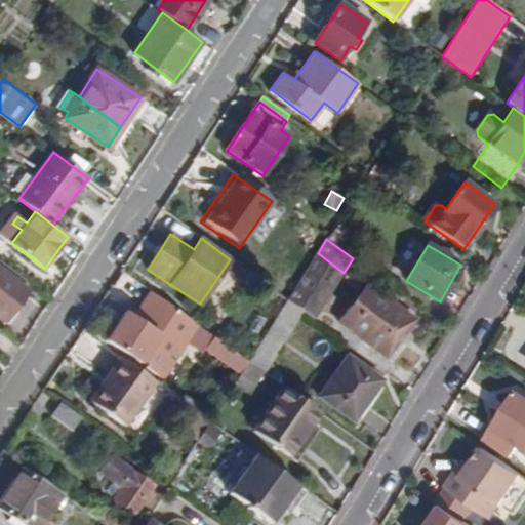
[(332,291),(344,273),(318,253),(307,272),(332,291)]
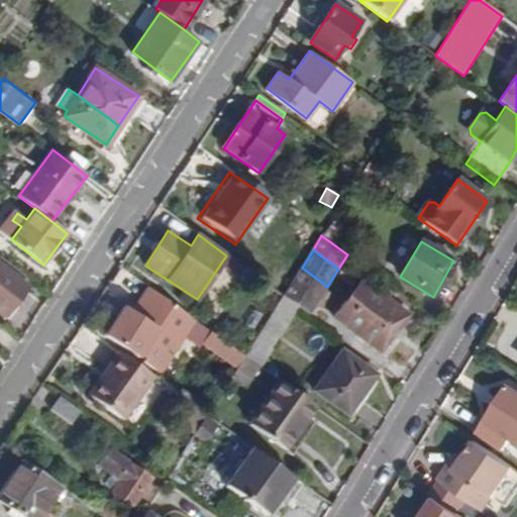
[(0,311),(5,316),(28,286),(0,264),(0,311)]
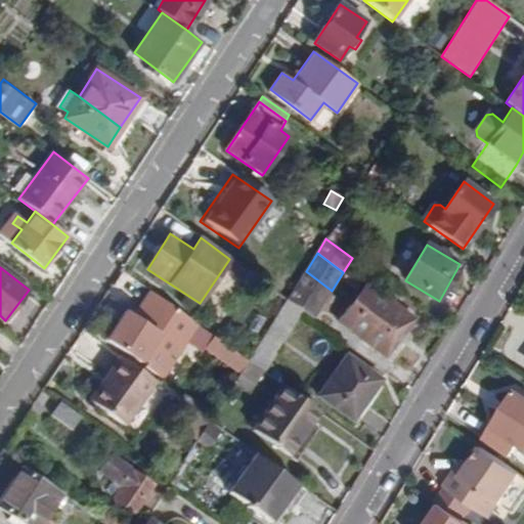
[(303,312),(314,320),(332,291),(306,271),(287,301),(303,312)]
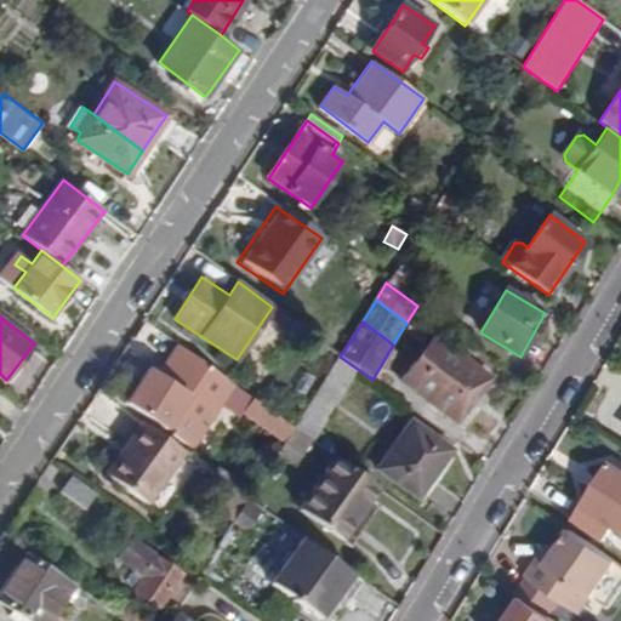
[(403,383),(461,426),(493,380),(434,336),(403,383)]
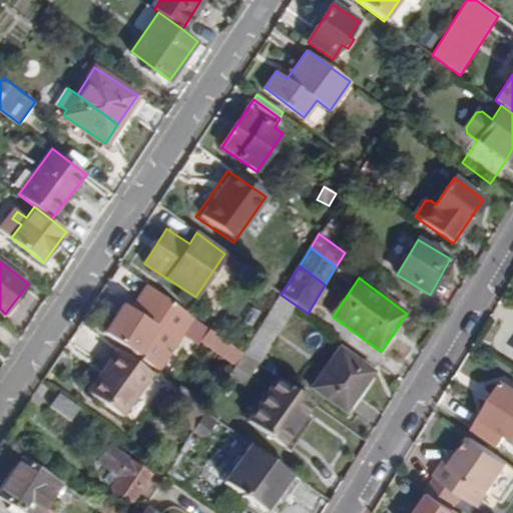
[(131,311),(121,305),(103,333),(137,355),(140,352),(145,355),(143,359),(159,370),(194,317),(149,284),(135,305),(131,311)]
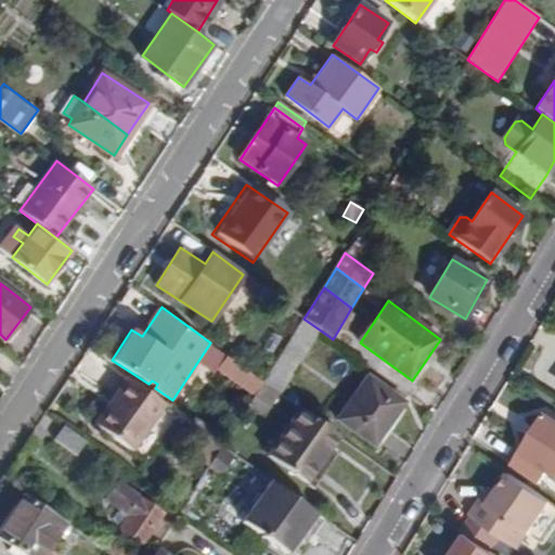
[(265,381),(282,394),(321,331),(304,319),(265,381)]
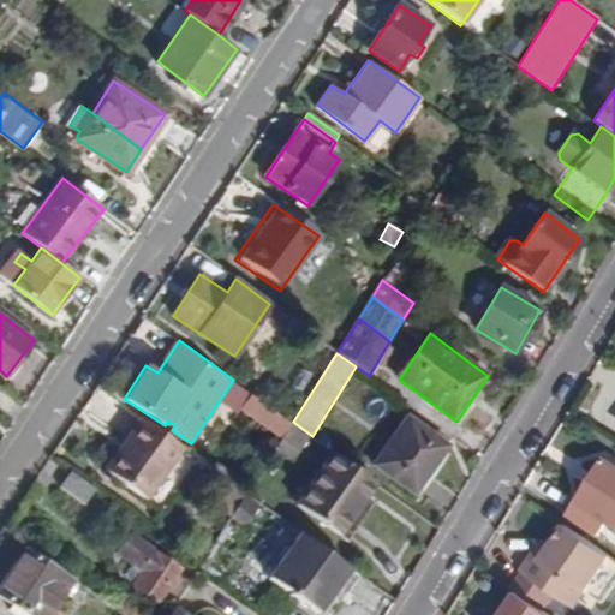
[(151,358),(145,365),(157,372),(162,365),(151,358)]
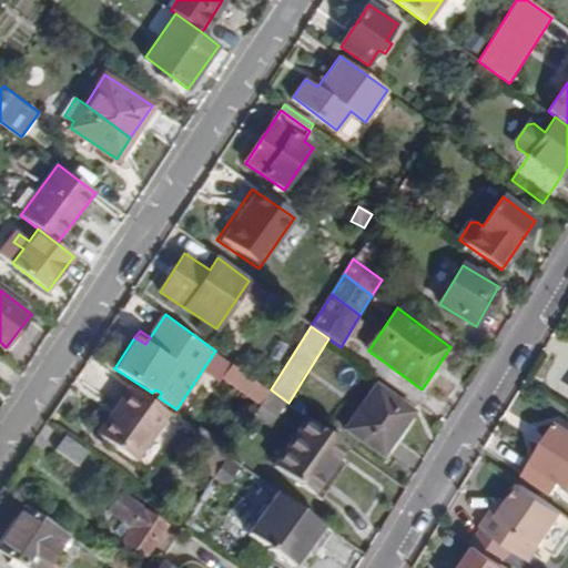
[(347,429),(383,456),(413,412),(377,385),(347,429)]
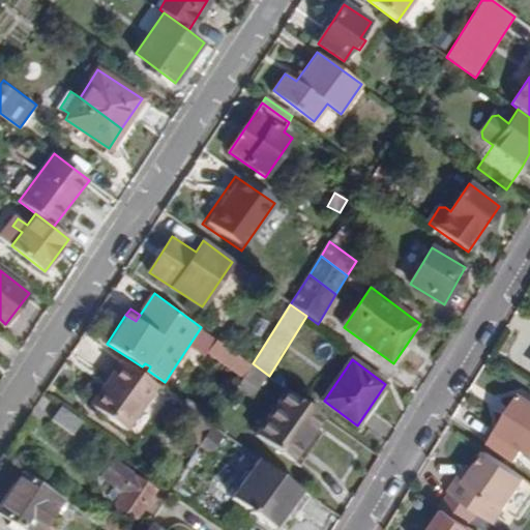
[(94,406),(142,440),(172,396),(121,360),(107,382),(111,384),(94,406)]
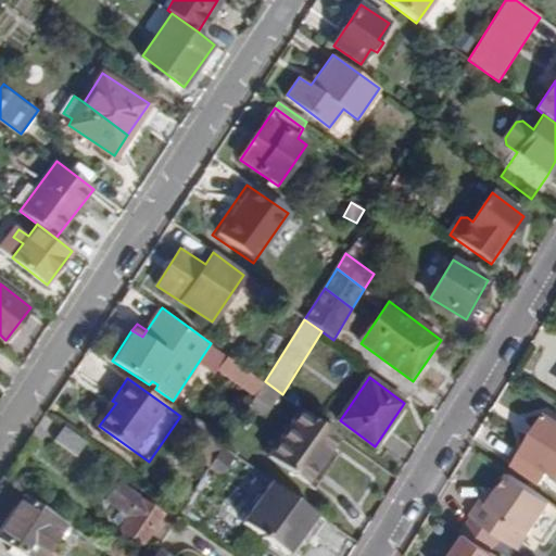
[(96,424),(99,426),(116,403),(112,401),(96,424)]
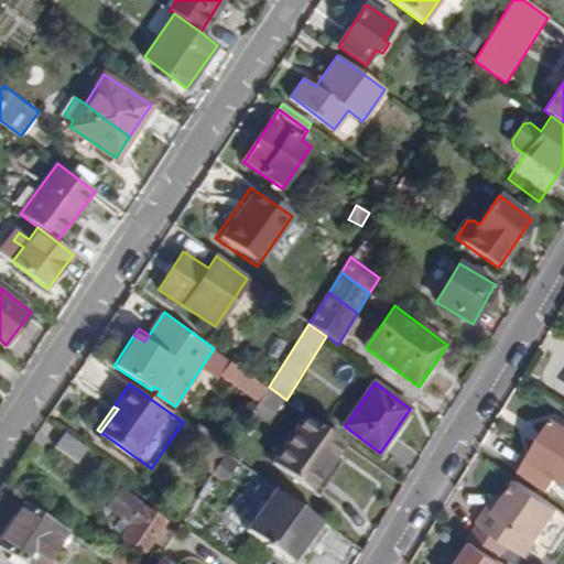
[(273,462),(312,490),(345,442),(306,413),(273,462)]
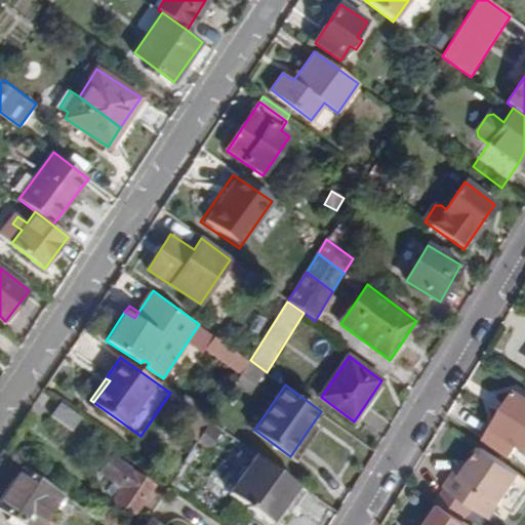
[(524,450),(524,397),(518,393),(487,441),(511,457),(517,447),(524,450)]
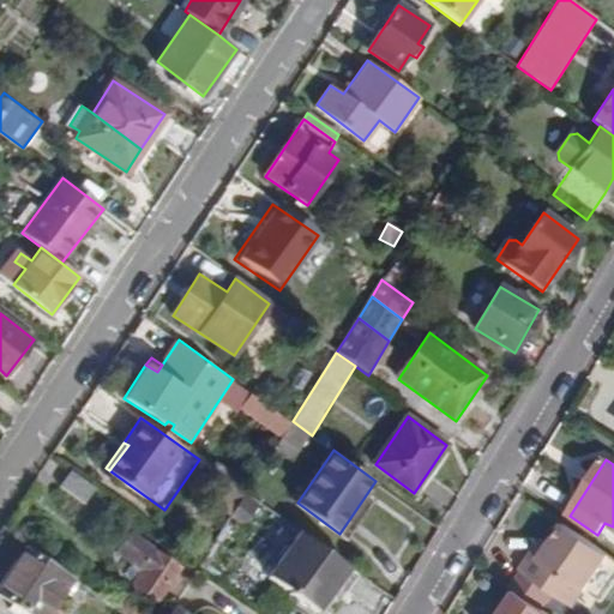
[(84,505),(95,489),(70,471),(59,488),(84,505)]
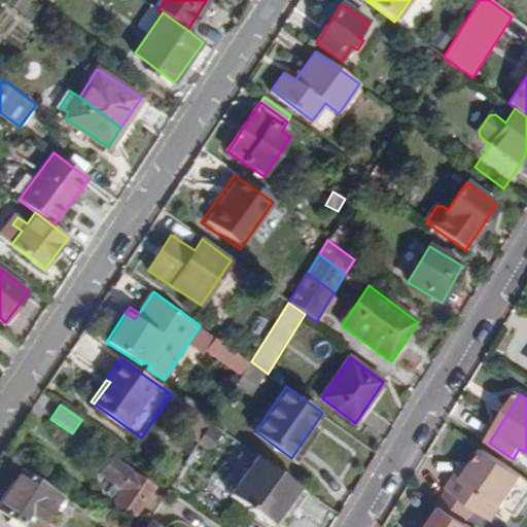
[(211,450),(219,435),(209,428),(200,443),(211,450)]
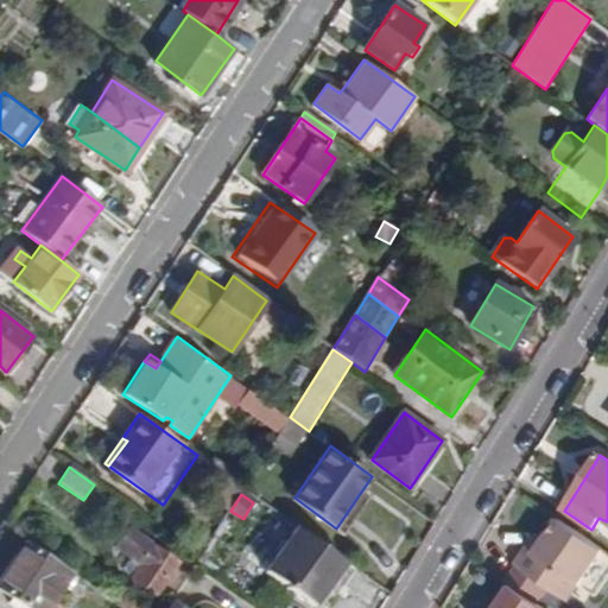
[(549,588),(569,601),(603,550),(559,519),(546,540),(537,555),(527,549),(517,565),(519,567),(508,583),(538,603),(549,588)]
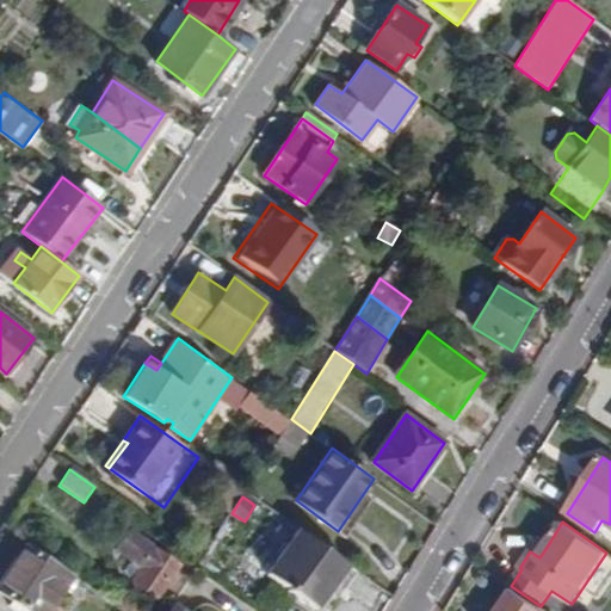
[(156,599),(180,565),(130,530),(117,550),(140,566),(130,581),(156,599)]
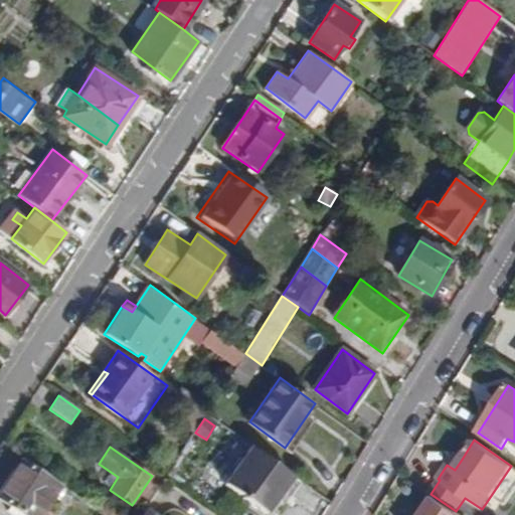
[(229,488),(269,514),(270,514),(296,478),(256,450),(229,488)]
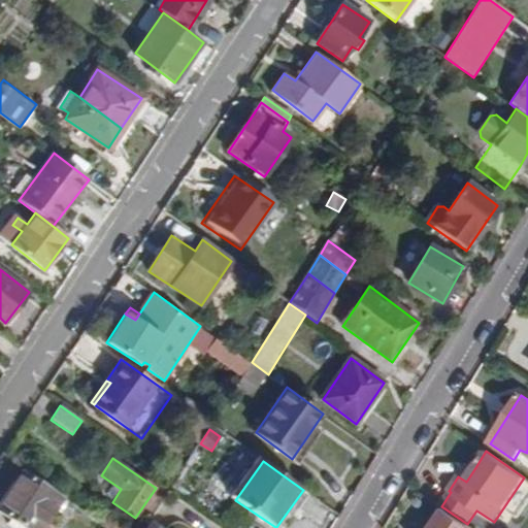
[(458,476),(466,482),(474,469),(466,464),(458,476)]
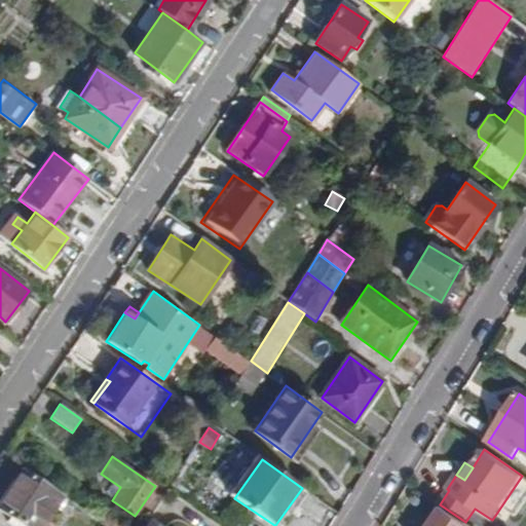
[(0,509),(26,525),(42,525),(63,496),(22,470),(0,501),(0,509)]
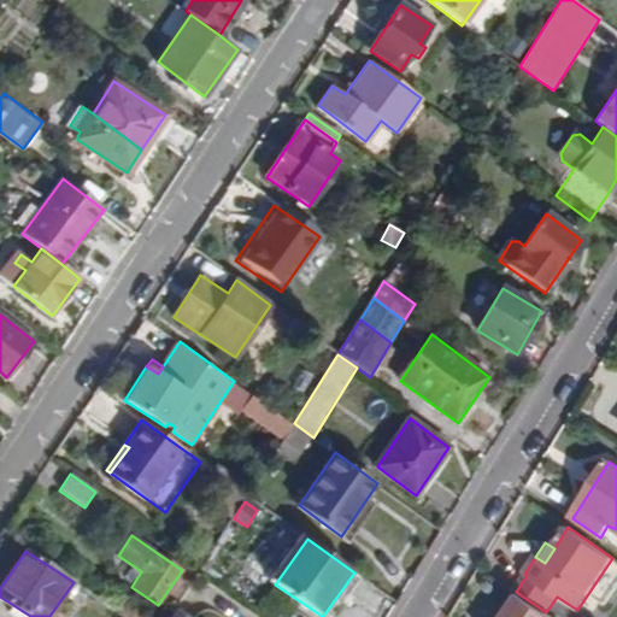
[(548,616),(511,593),(494,616),(548,616)]
